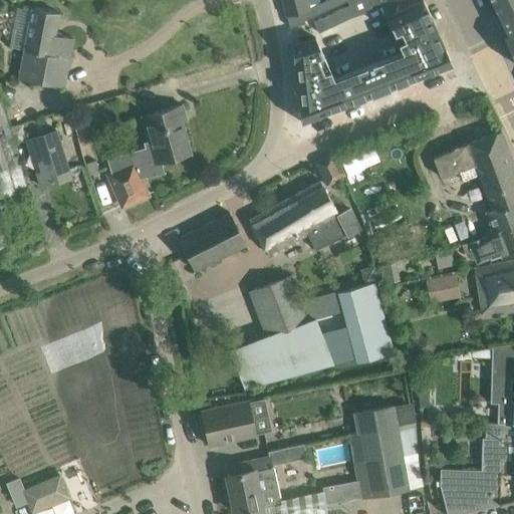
[(307,0),(281,0),(286,16),(294,14),(301,12),(310,9),(310,8),(307,0)]
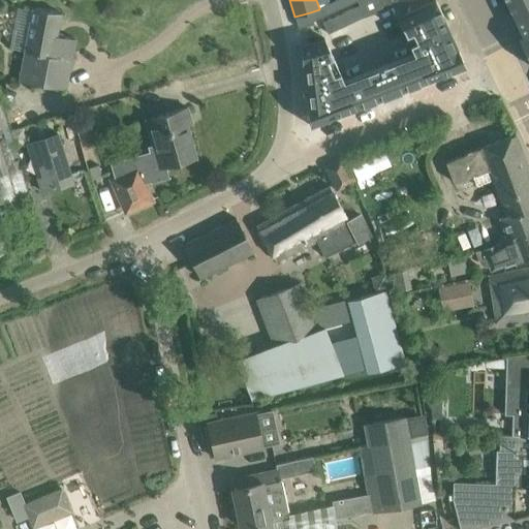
[(324,38),(300,44),(309,125),(359,106),(381,97),(401,90),(424,82),(465,65),(435,0),(434,0),(398,18),(413,53),(343,80),(324,38)]
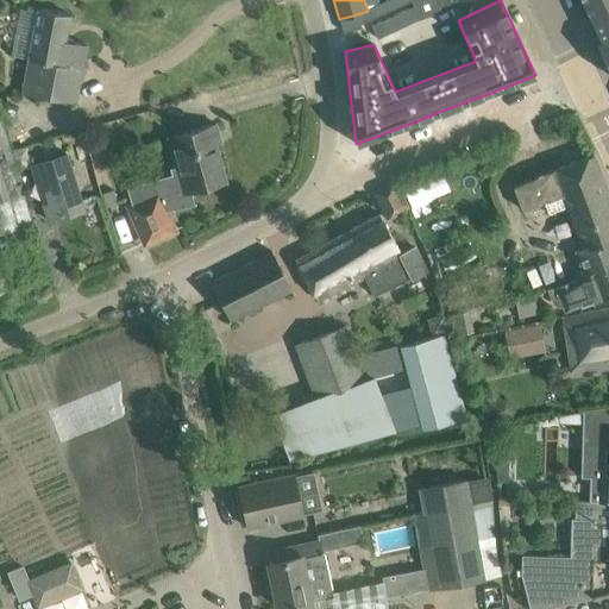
[(396,0),(387,0),(384,1),(388,11),(400,6),(396,0)]
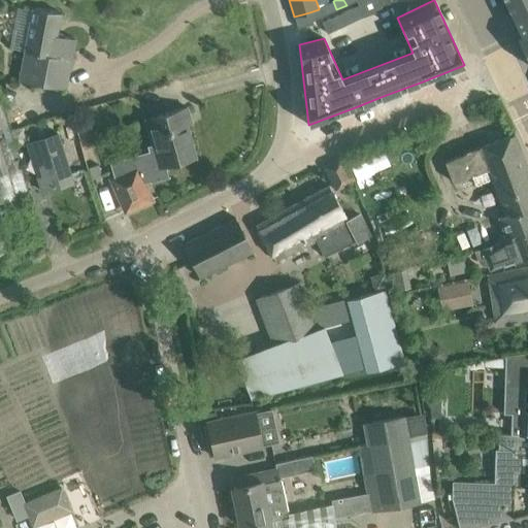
[(355,0),(356,1),(358,5),(363,17),(382,9),(381,6),(386,3),(386,4),(395,0),(355,0)]
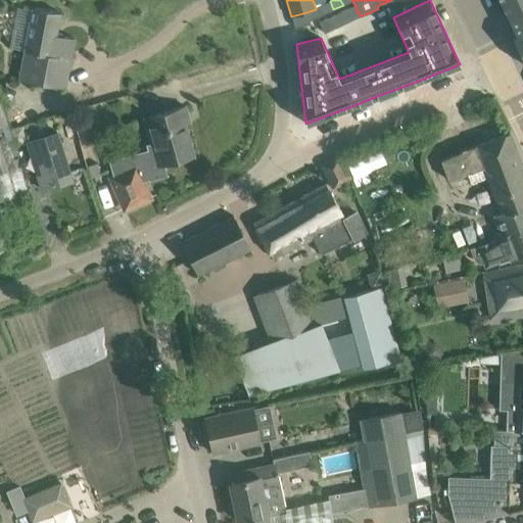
[(508,28),(511,27),(515,34),(511,35),(522,59),(522,0),(497,0),(504,12),(501,13),(508,28)]
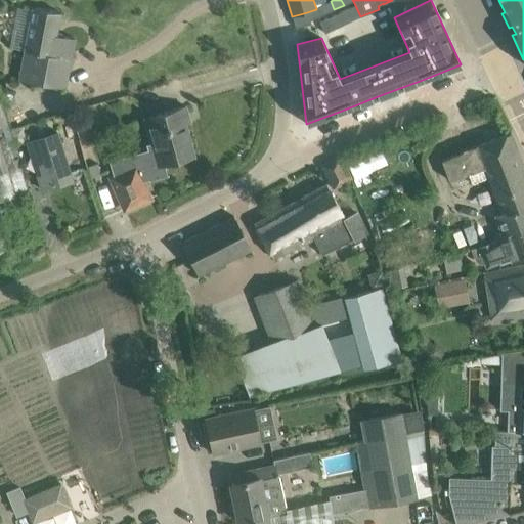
[(331,1),(320,5),(324,14),(334,9),(331,1)]
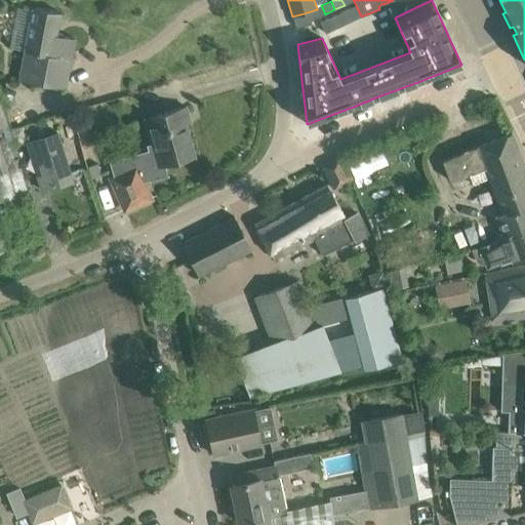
[(317,9),(308,12),(311,21),(325,14),(321,5),(317,8),(317,9)]
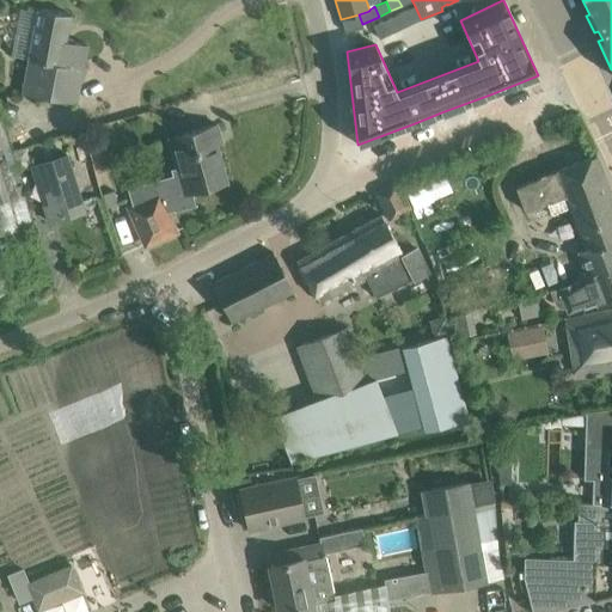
[(415,6),(407,10),(412,23),(421,19),(415,6)]
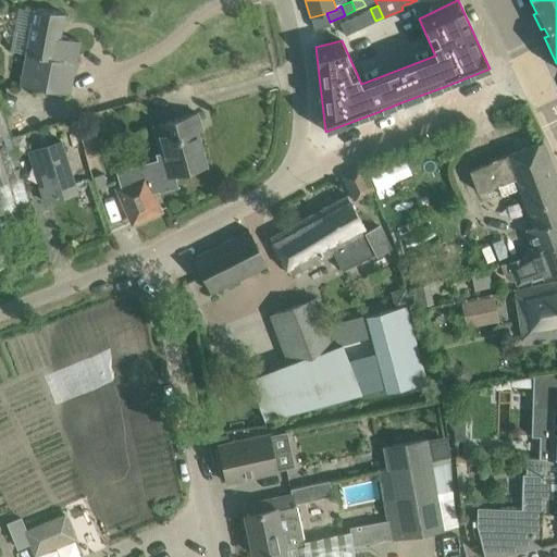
[(25,53),(20,85),(48,90),(69,95),(78,41),(59,38),(63,13),(41,10),(34,8),(34,11),(25,53)]
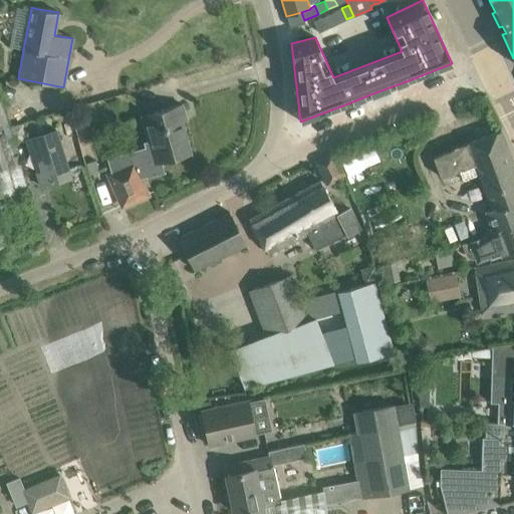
[(341,8),(334,11),(339,23),(346,19),(341,8)]
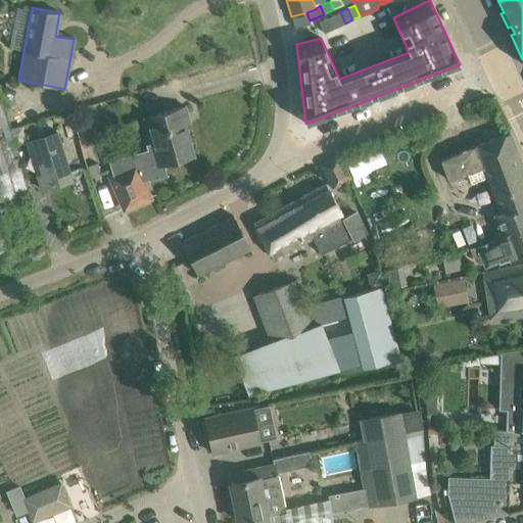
[(340,11),(333,15),(338,27),(345,24),(340,11)]
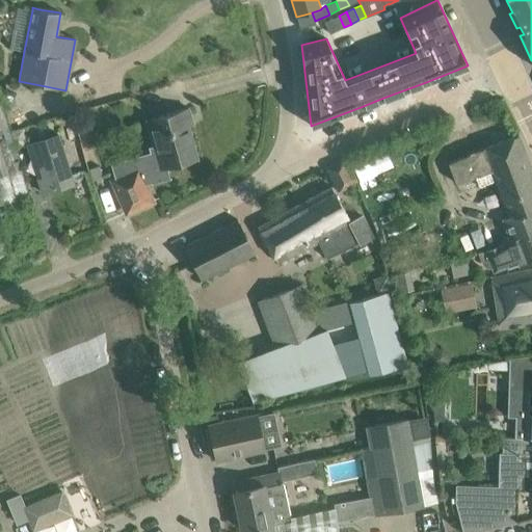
[(312,12),(304,15),(308,26),(315,24),(315,21),(312,12)]
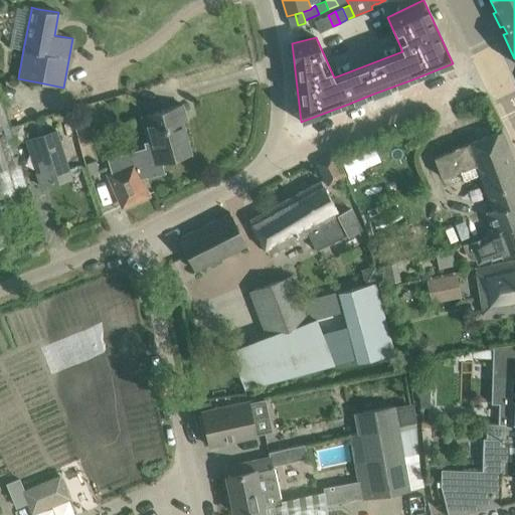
[(295,14),(287,16),(290,27),(298,25),(295,14)]
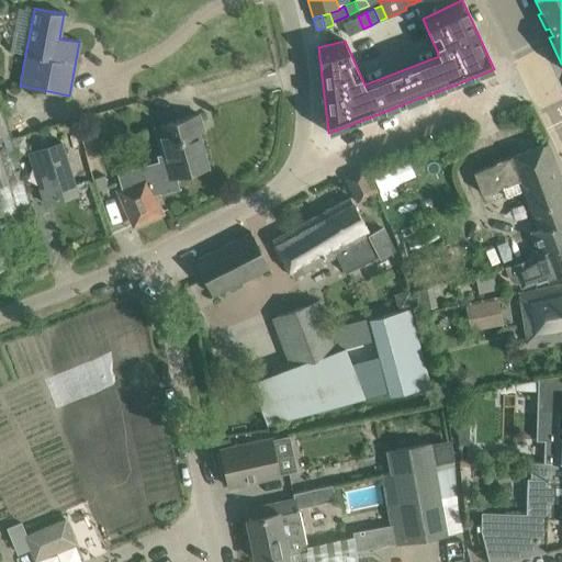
[(358,17),(350,20),(356,32),(363,29),(358,17)]
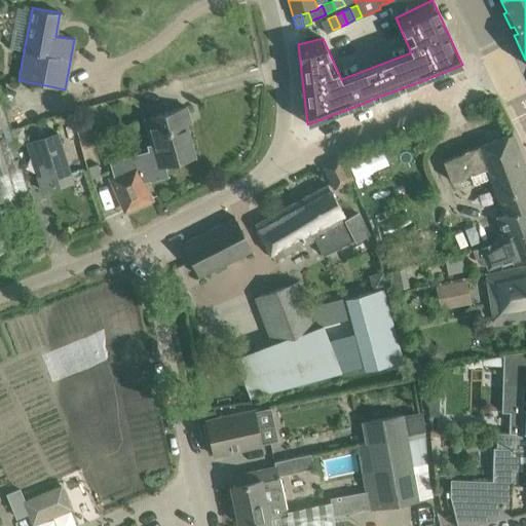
[(328,19),(321,22),(326,33),(333,30),(328,19)]
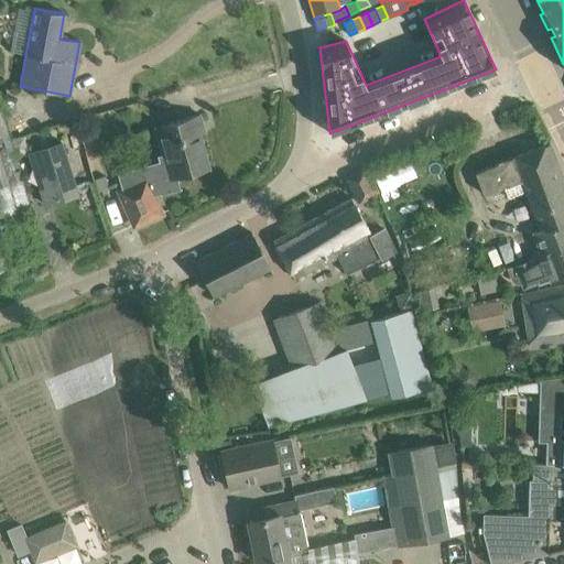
[(0,271),(45,255),(0,109),(0,271)]
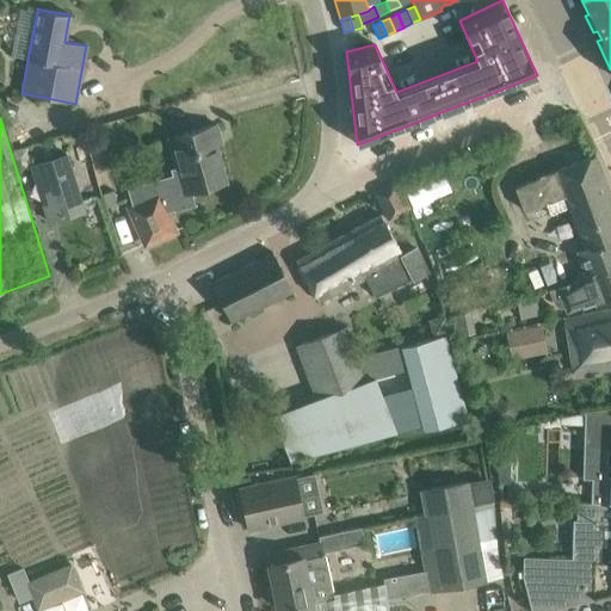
[(134,205),(129,208),(144,245),(174,232),(165,213),(173,210),(173,211),(197,205),(192,191),(227,181),(213,133),(217,131),(216,124),(167,139),(176,168),(178,174),(152,183),(155,196),(134,205)]
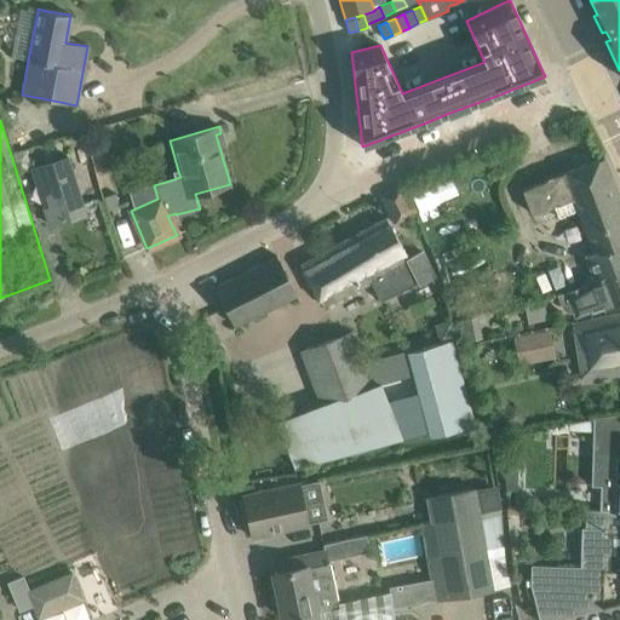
[(67,158),(32,168),(49,225),(85,214),(67,158)]
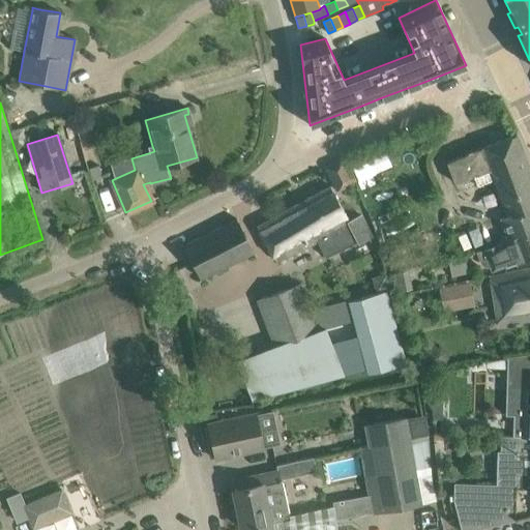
[(529,171),(517,135),(445,162),(453,183),(473,176),(477,185),(494,179),(506,215),(509,214),(510,217),(529,208),(529,171)]
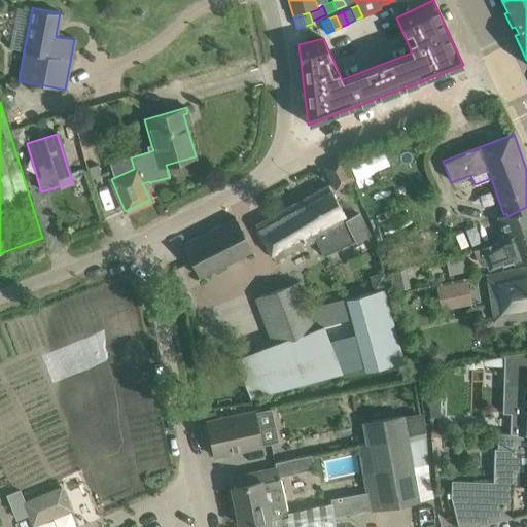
[(343,157),(323,168),(335,189),(352,179),(343,157)]
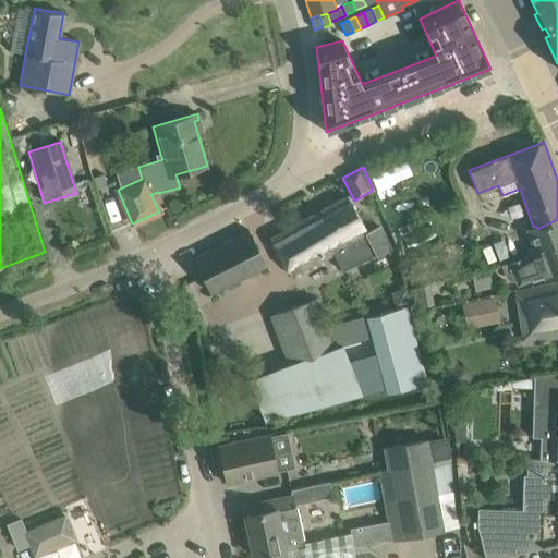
[(366,231),(358,215),(348,196),(269,238),(291,277),(332,254),(342,273),(396,244),(384,222),(366,231)]
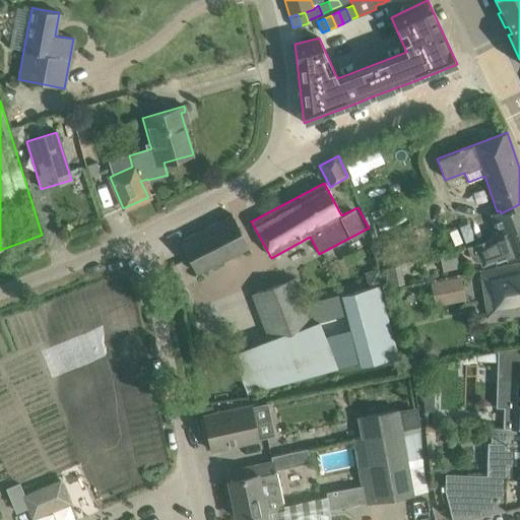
[(519,237),(519,204),(501,213),(500,210),(497,211),(491,214),(498,233),(514,226),(518,238),(519,237)]
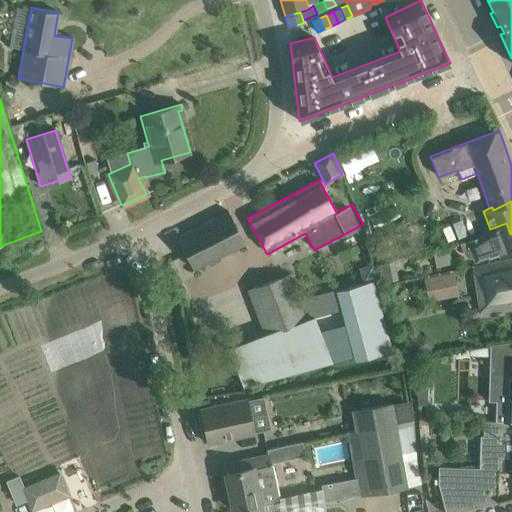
[(244,244),(228,211),(178,237),(194,269),(244,244)]
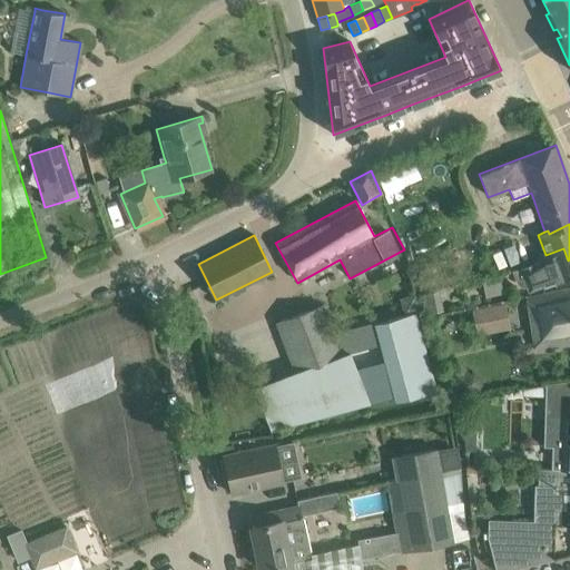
[(536,263),(520,268),(512,271),(517,284),(522,287),(527,286),(529,293),(556,282),(557,286),(569,281),(569,259),(568,261),(563,248),(546,255),(546,256),(536,263)]
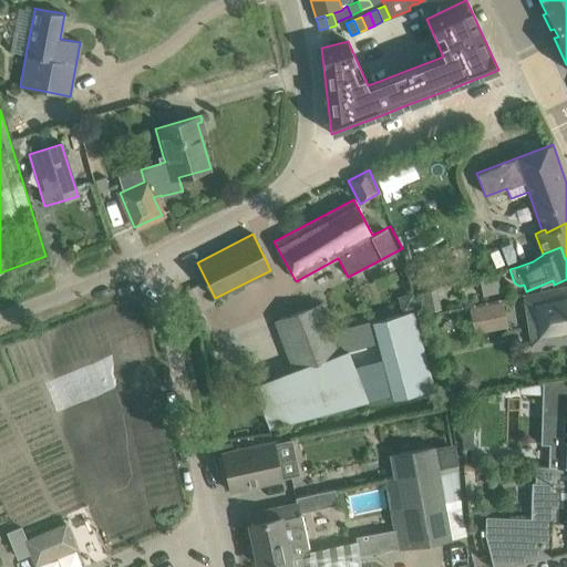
[(566,286),(524,296),(533,348),(566,341),(566,286)]
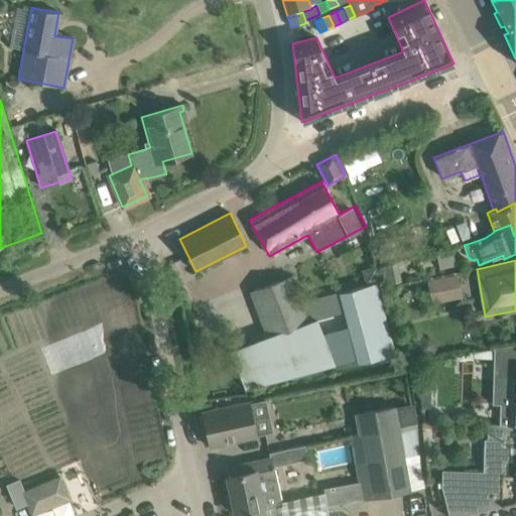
[(457,275),(436,279),(438,292),(459,289),(457,275)]
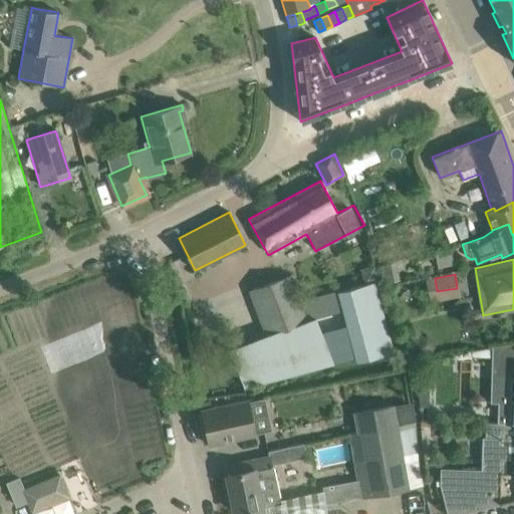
[(228,347),(242,388),(333,363),(306,294),(300,296),(293,276),(248,291),(264,335),(228,347)]
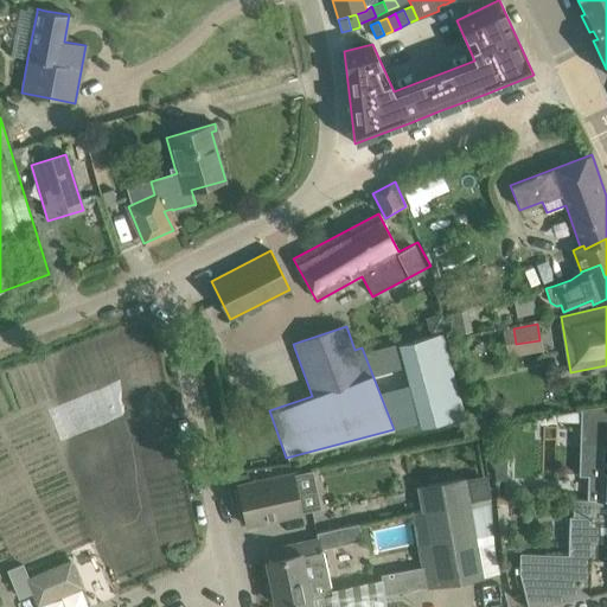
[(465,414),(442,332),(401,343),(423,426),(465,414)]
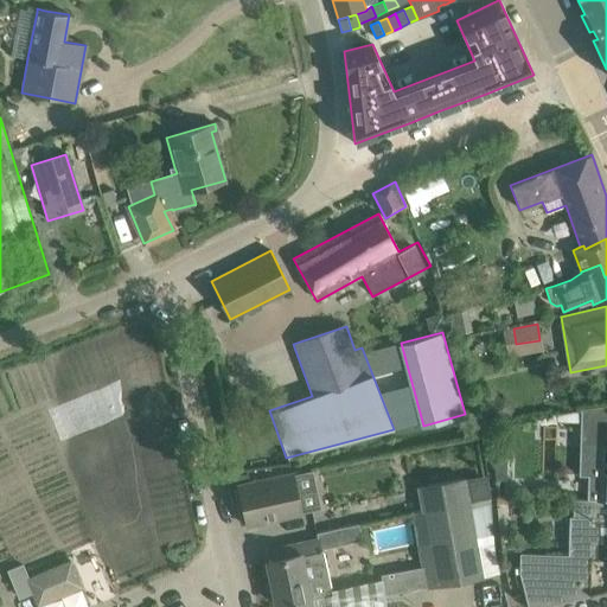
[(579,462),(606,462),(606,402),(581,409),(581,411),(557,416),(557,422),(580,423),(579,462)]
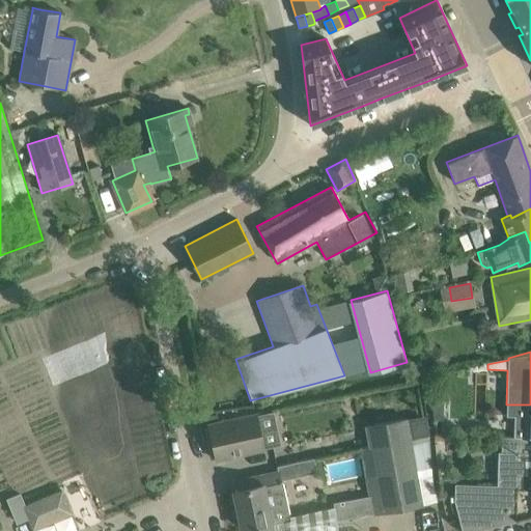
[(514,417),(513,438),(530,438),(530,404),(506,404),(506,417),(514,417)]
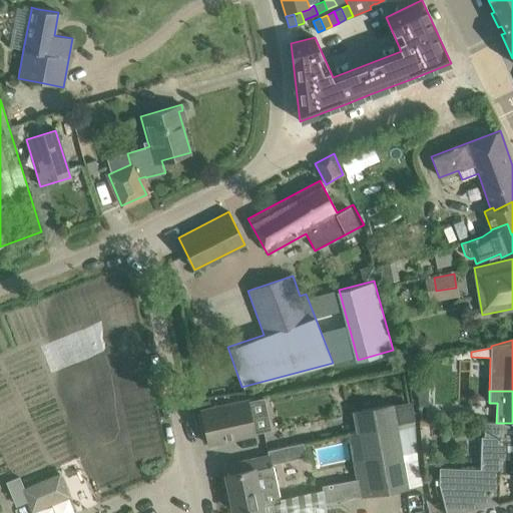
[(207,445),(254,435),(246,400),(200,410),(207,445)]
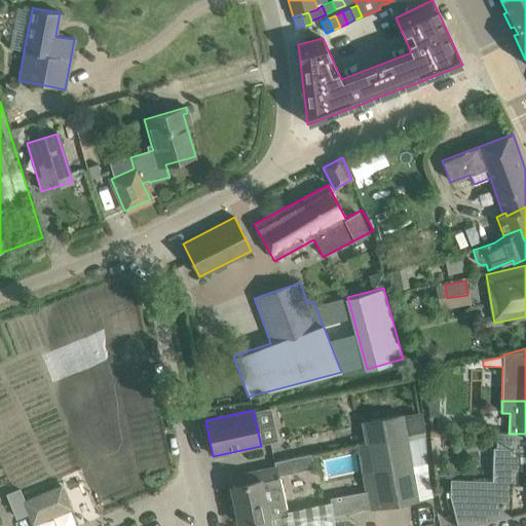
[(362,422),(365,442),(406,435),(402,415),(362,422)]
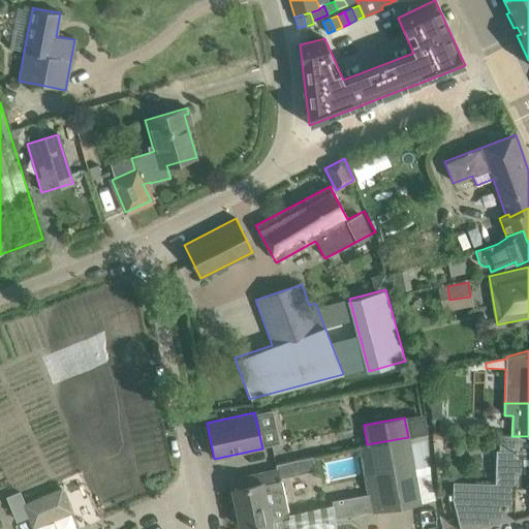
[(453,483),(453,500),(459,528),(470,528),(528,514),(528,436),(511,436),(499,436),(499,450),(495,450),(494,484),(453,483)]
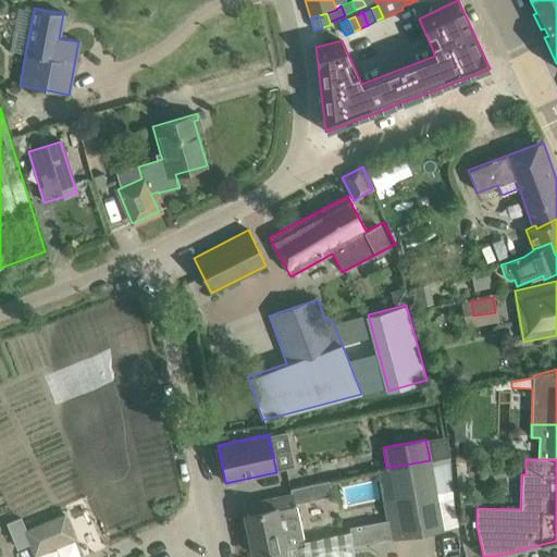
[(386,468),(399,537),(442,529),(430,460),(386,468)]
